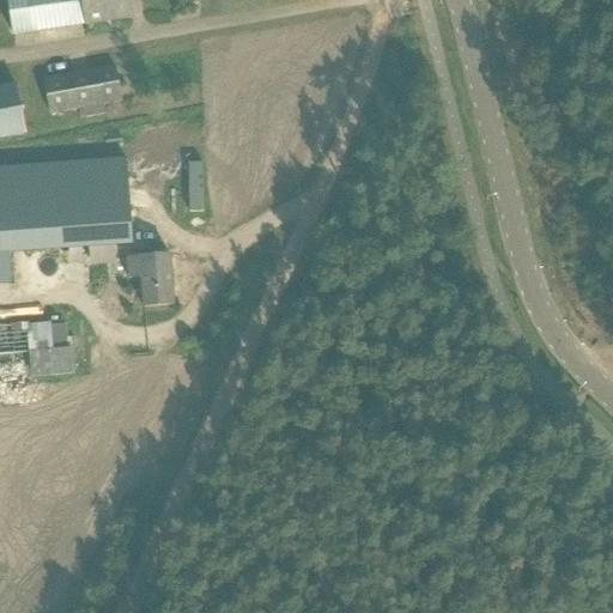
[(7,0),(10,12),(12,35),(132,18),(128,0),(7,0)]
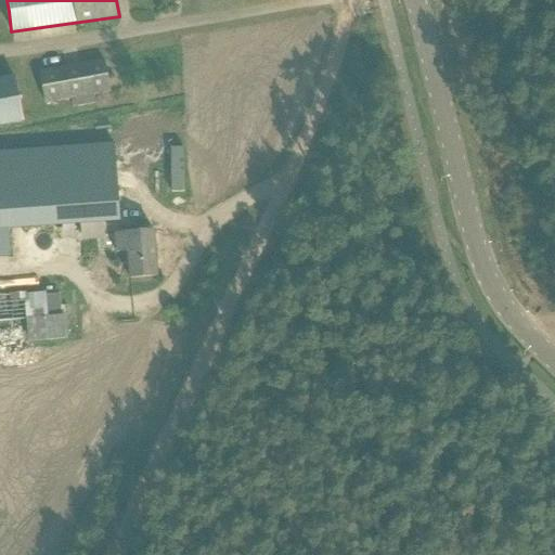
[(40,74),(44,103),(110,91),(104,62),(40,74)]
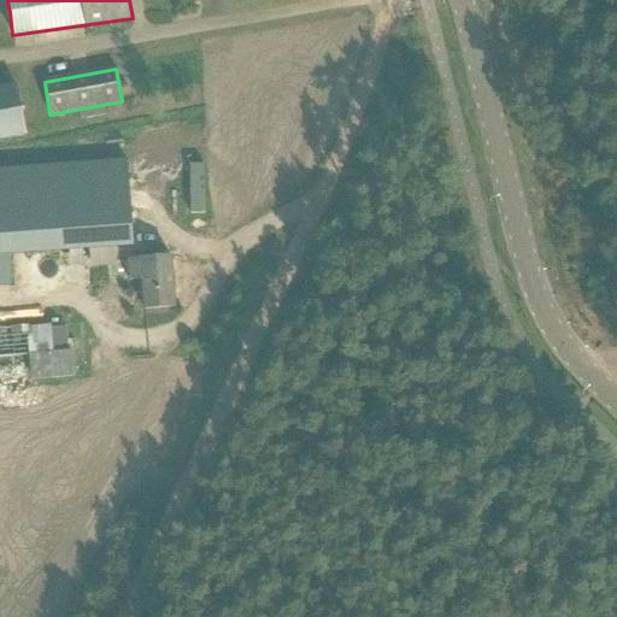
[(0,89),(0,139),(24,135),(16,87),(0,89)]
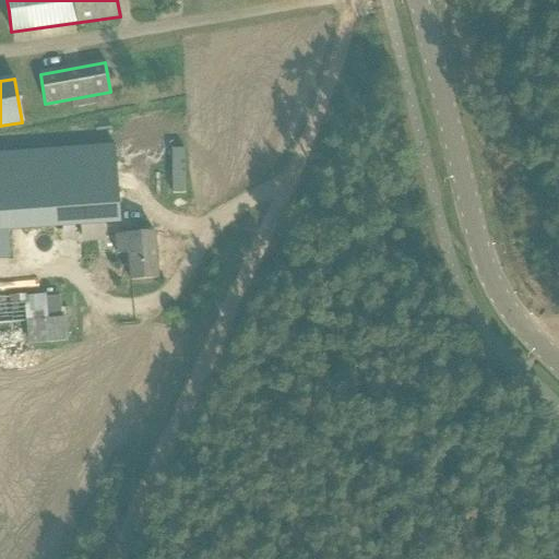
[(0,258),(9,258),(8,232),(120,223),(115,146),(0,154),(0,258)]
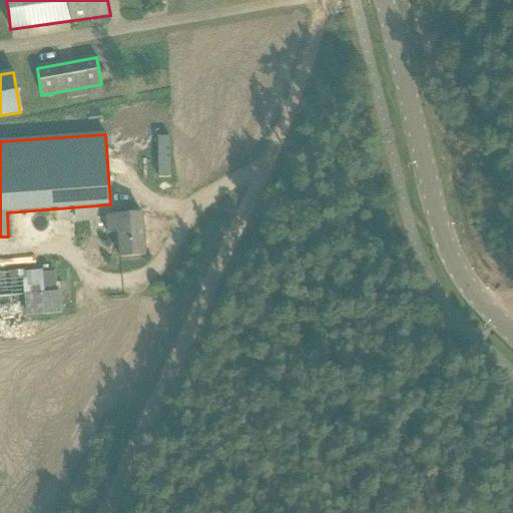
[(105,215),(88,216),(89,235),(107,234),(118,233),(119,259),(125,258),(145,257),(142,214),(122,216),(105,217),(105,215)]
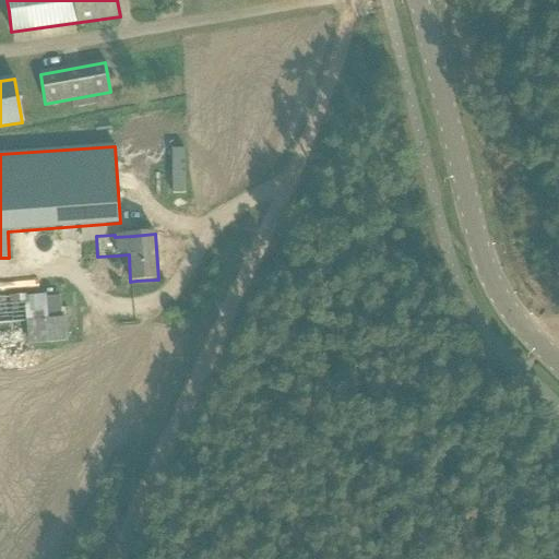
[(26,321),(28,345),(67,342),(67,319),(26,321)]
